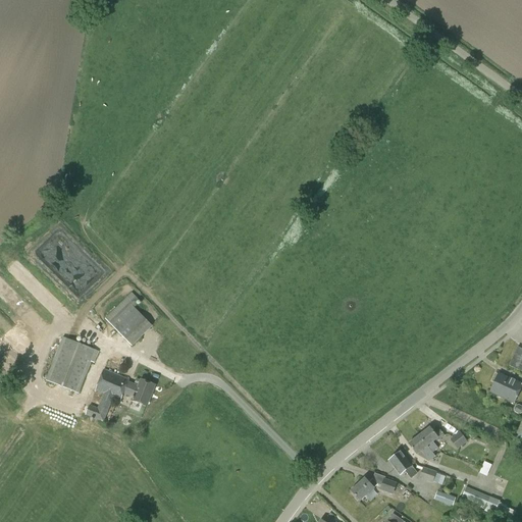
[(132,347),(152,326),(133,306),(139,301),(132,293),(104,319),(132,347)]
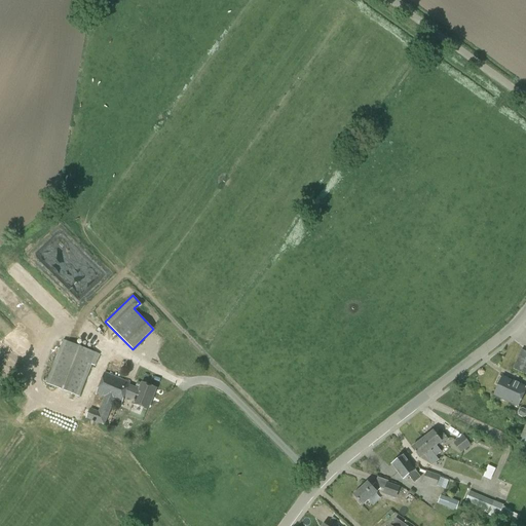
[(95,367),(100,354),(64,340),(46,383),(79,397),(91,365),(95,367)]
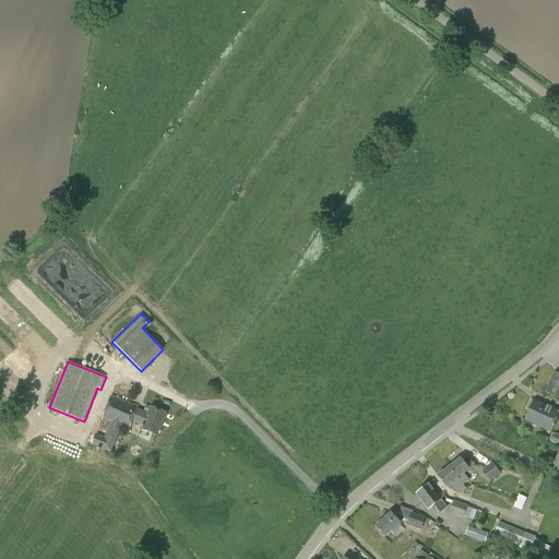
[(558,373),(556,372),(555,377),(552,376),(545,392),(558,399),(558,373)]
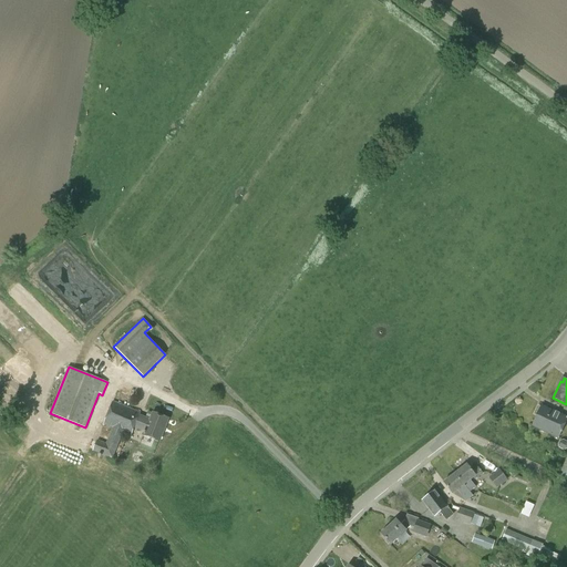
[(141,413),(113,401),(103,424),(112,429),(105,443),(98,440),(93,451),(112,460),(123,433),(131,436),(134,429),(142,431),(141,435),(160,442),(168,419),(152,411),(148,419),(140,414),(141,413)]
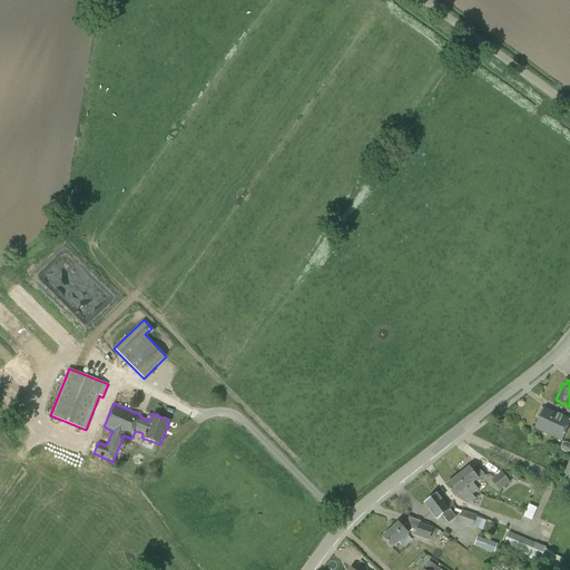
[(561,441),(569,422),(569,420),(546,408),(536,428),(561,441)]
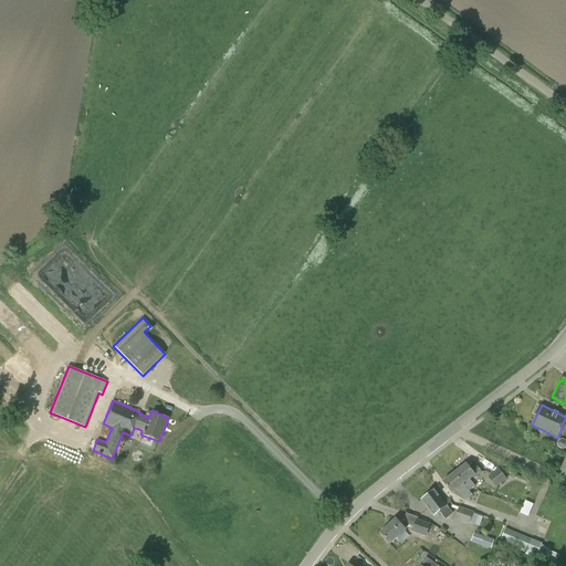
[(468,489),(469,492),(475,488),(470,480),(473,478),(474,479),(483,473),(479,468),(473,471),(468,464),(456,472),(464,484),(463,484),(467,489),(468,489)]
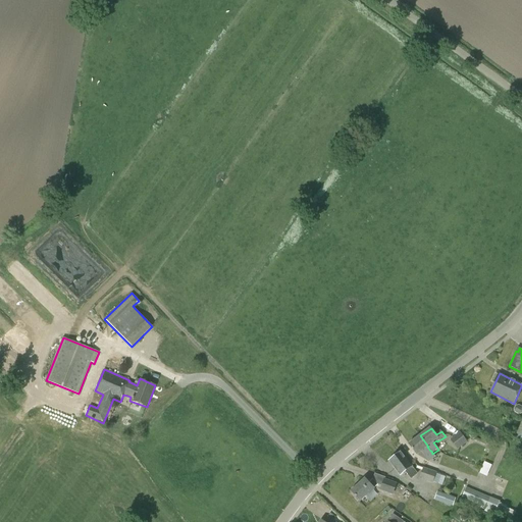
[(457,450),(467,441),(460,432),(450,439),(457,450)]
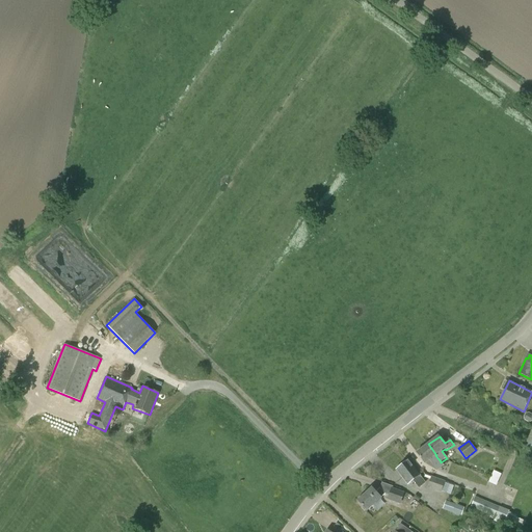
[(425,462),(435,455),(436,455),(428,444),(417,452),(425,462)]
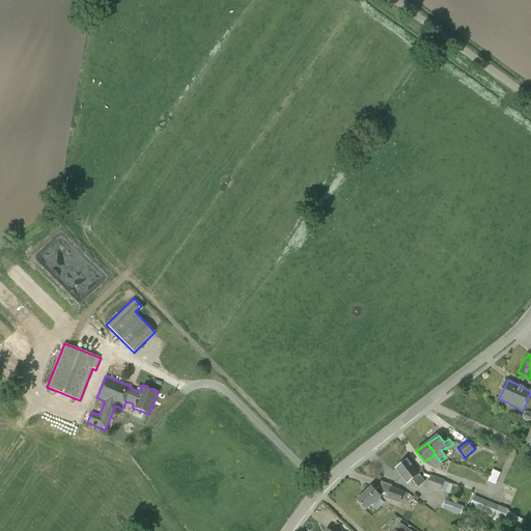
[(495,453),(496,450),(480,444),(479,447),(495,453)]
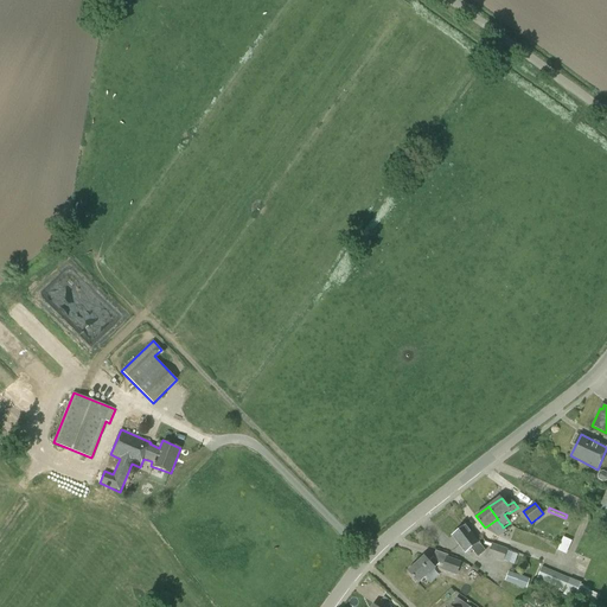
[(466,524),(451,536),(465,554),(471,549),(478,557),(486,551),(479,543),(479,542),(466,524)]
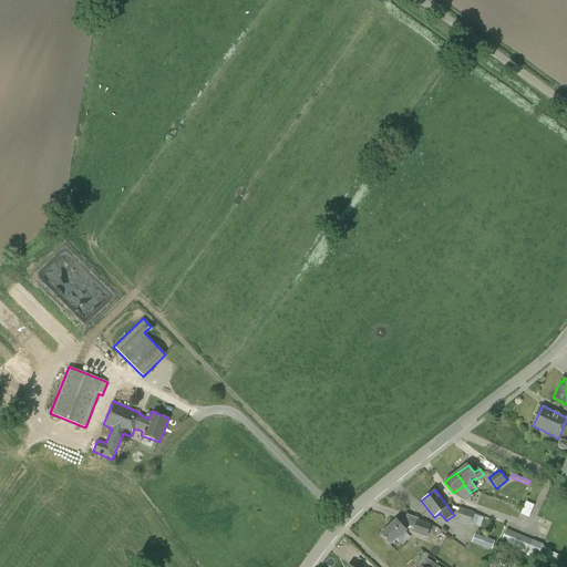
[(525,502),(521,514),(528,517),(533,504),(525,502)]
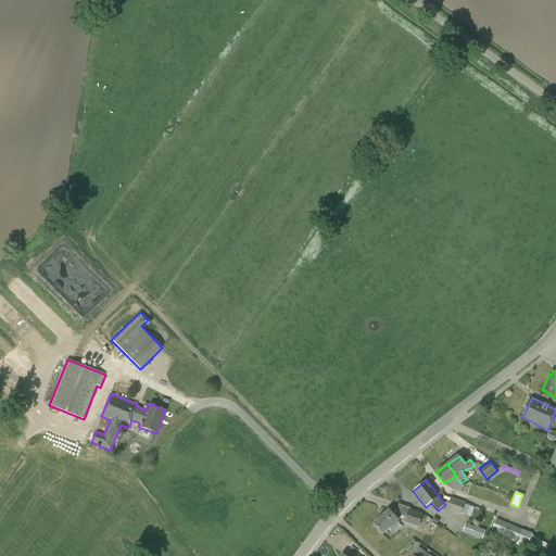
[(466,516),(469,506),(465,504),(450,498),(446,510),(460,515),(460,514),(466,516)]
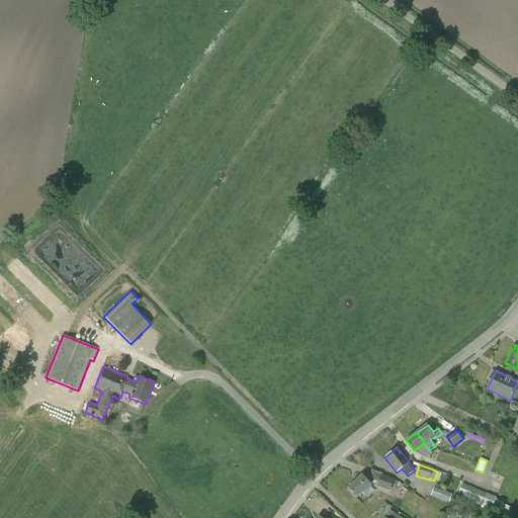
[(357,497),(372,485),(362,473),(348,487),(357,497)]
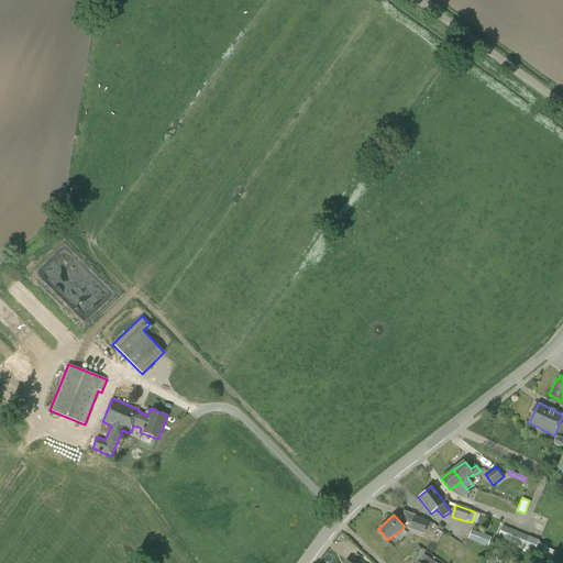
[(423,534),(428,521),(414,516),(409,529),(423,534)]
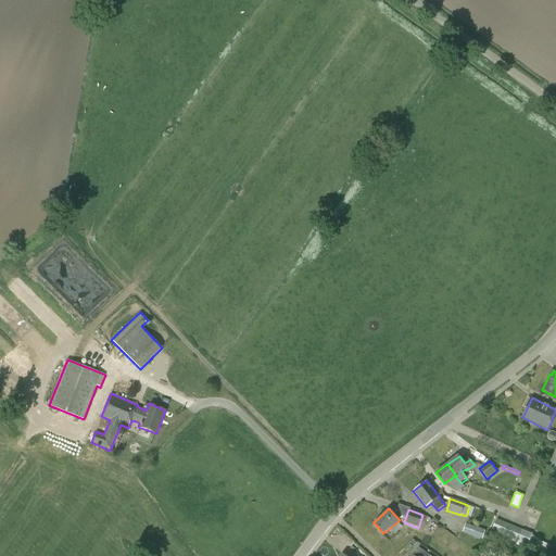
[(526,550),(532,534),(496,519),(491,531),(508,538),(507,540),(516,543),(515,545),(526,550)]
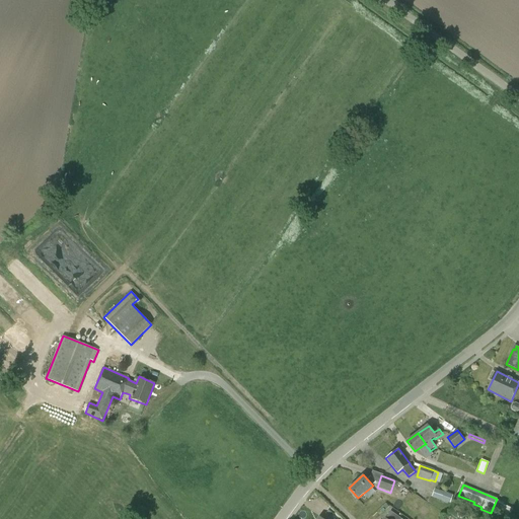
[(442,501),(445,493),(435,489),(432,497),(442,501)]
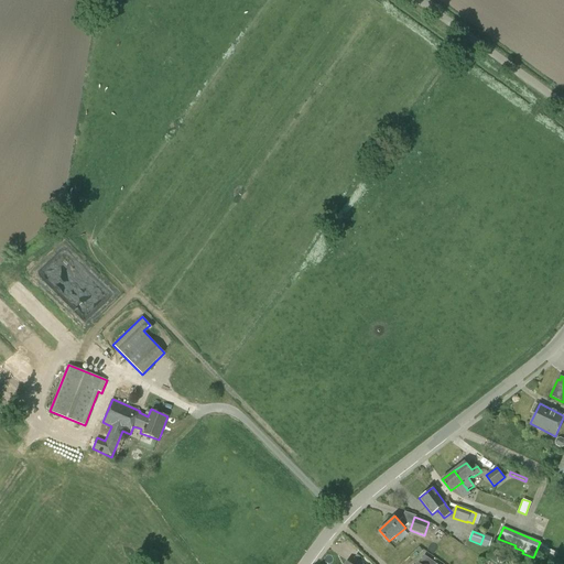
[(484,535),(480,544),(489,548),(492,539),(484,535)]
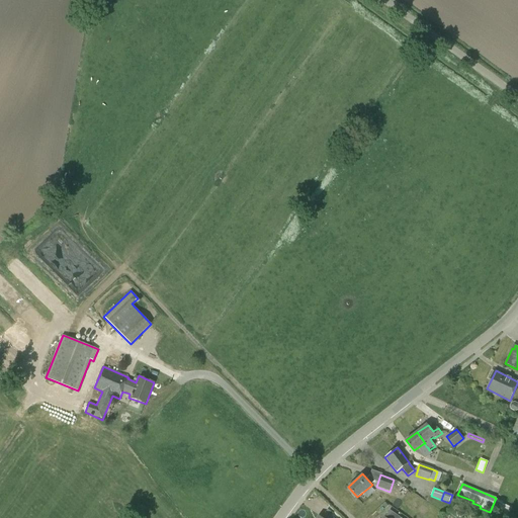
[(507,517),(511,508),(500,503),(496,512),(507,517)]
